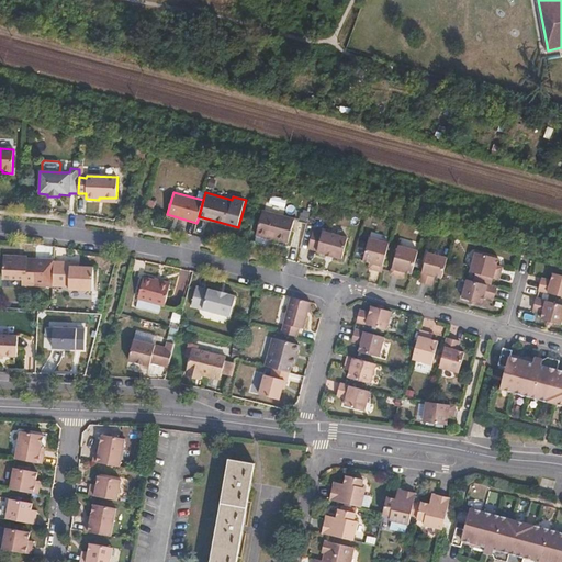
[(303,209),(301,218),(308,221),(312,211),(303,209)]
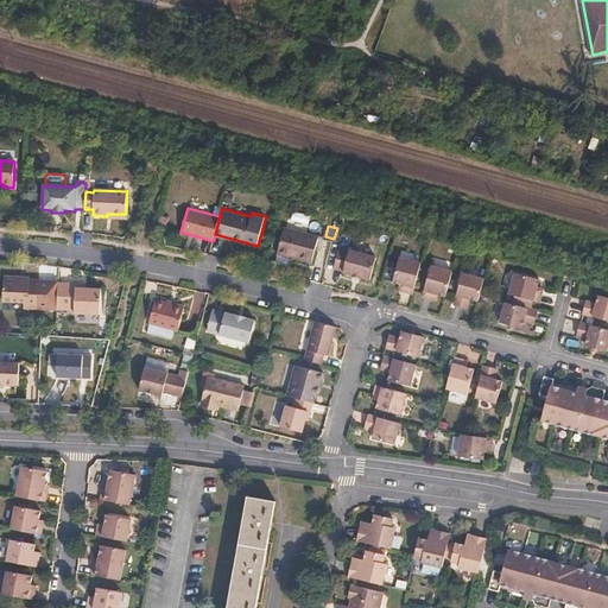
[(320,236),(285,227),(279,254),(290,257),(291,254),(314,261),(320,236)]
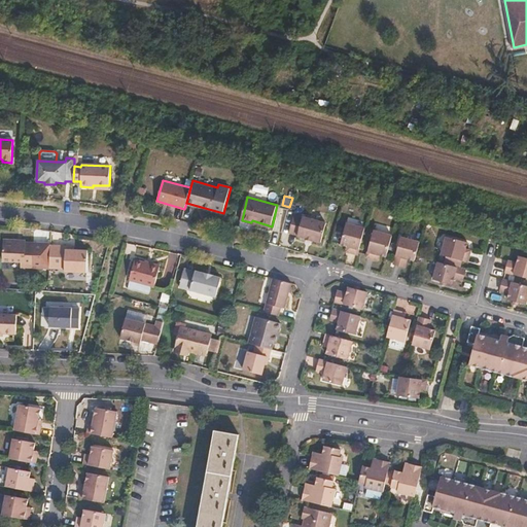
[(326,223),(303,216),(302,218),(294,216),(290,232),(297,234),(297,236),(306,238),(306,239),(311,241),(312,239),(322,243),(326,223)]
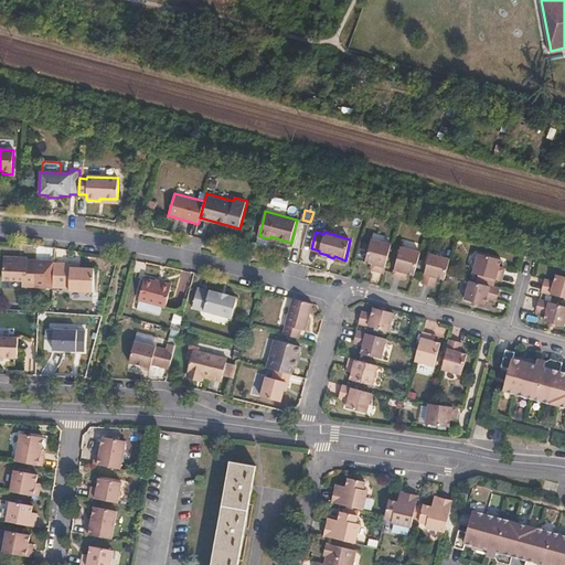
[(382,273),(390,245),(371,241),(364,263),(375,266),(375,270),(382,273)]
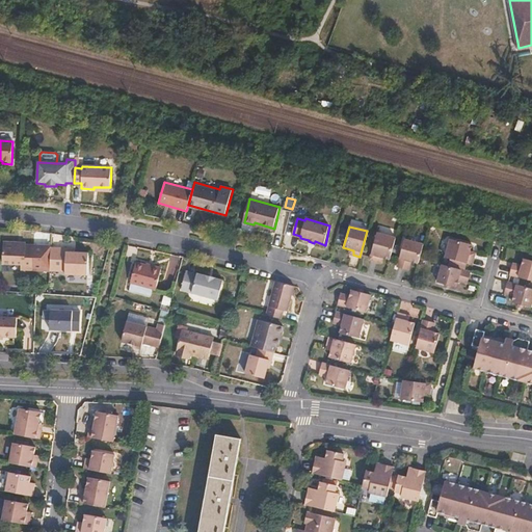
[(378,257),(388,260),(394,238),(375,233),(369,260),(377,262),(378,257)]
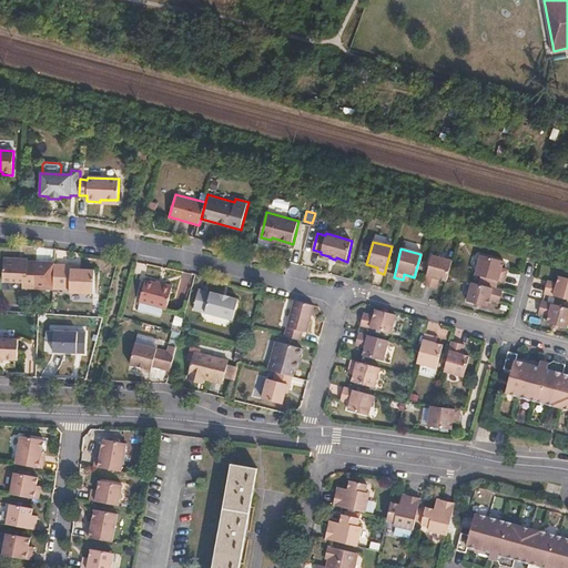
[(434,282),(444,285),(446,276),(450,261),(430,255),(423,285),(433,287),(434,282)]
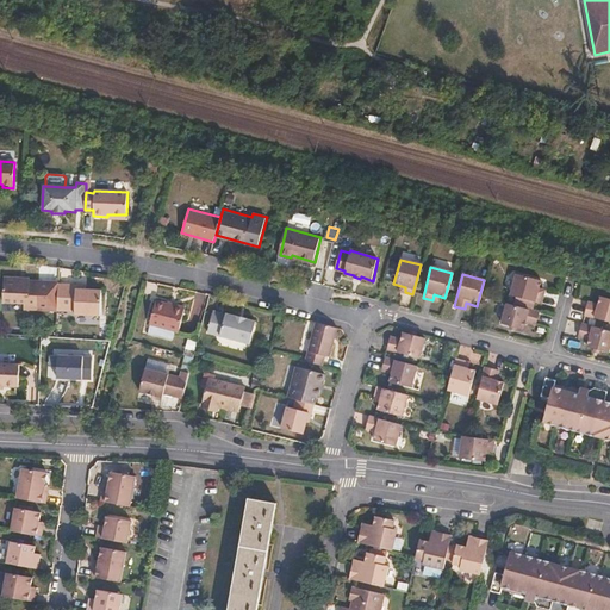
[(521,299),(541,305),(542,305),(545,297),(536,294),(540,281),(516,274),(511,297),(521,299)]
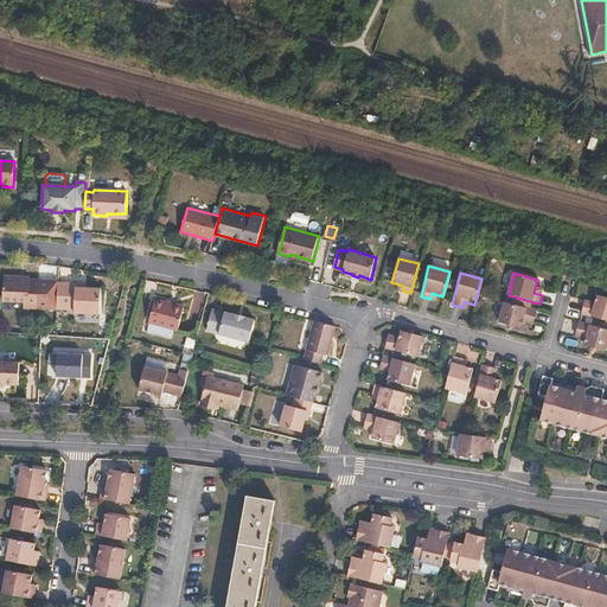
[(30,278),(30,276),(5,275),(2,299),(24,300),(24,308),(38,310),(57,311),(58,282),(58,280),(30,278)]
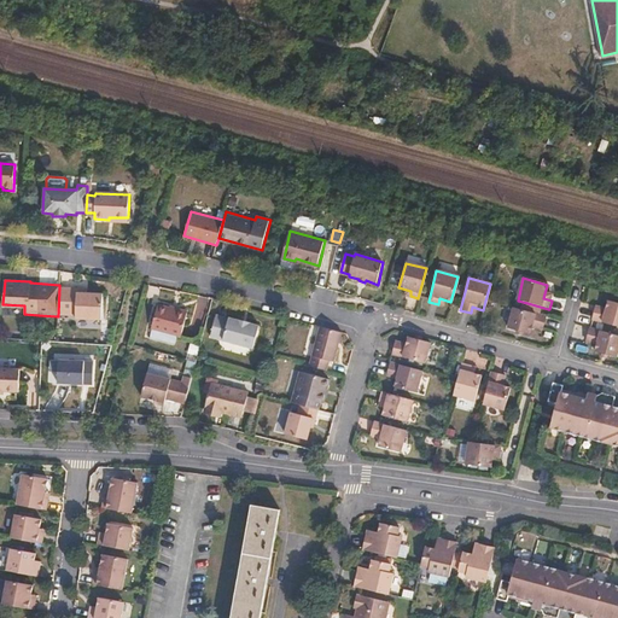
[(79,289),(59,287),(58,316),(77,316),(77,320),(103,321),(104,296),(79,295),(79,289)]
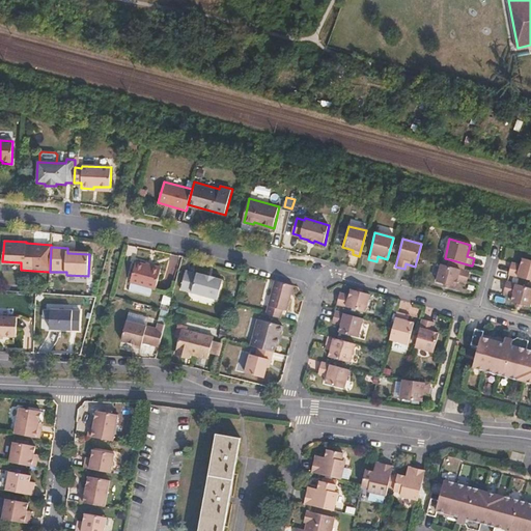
[(508,275),(530,281),(530,260),(523,258),(519,269),(510,267),(508,275)]
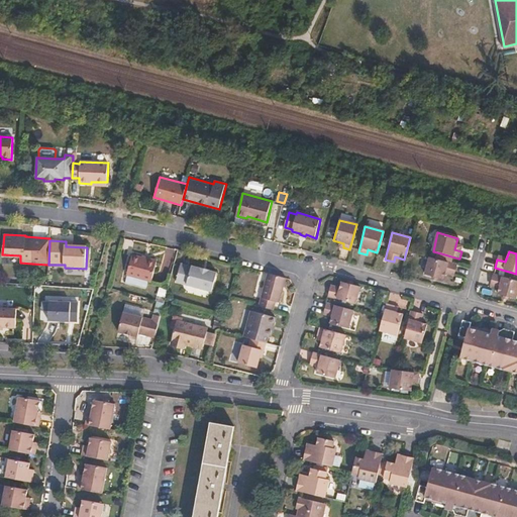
[(127,274),(151,281),(158,262),(133,253),(127,274)]
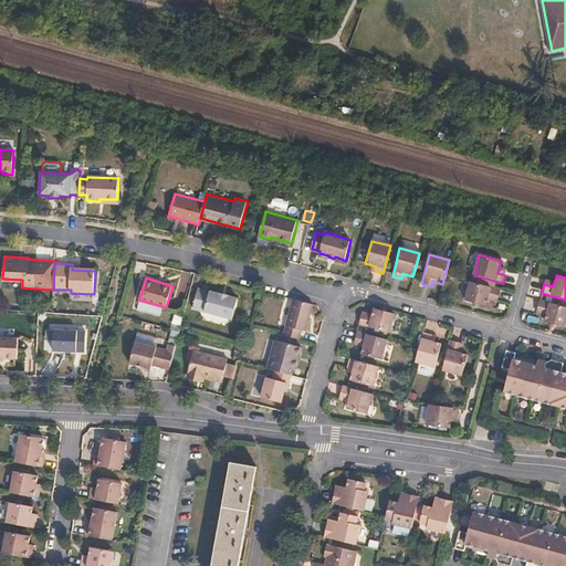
[(482,285),(501,291),(502,283),(483,278),(482,285)]
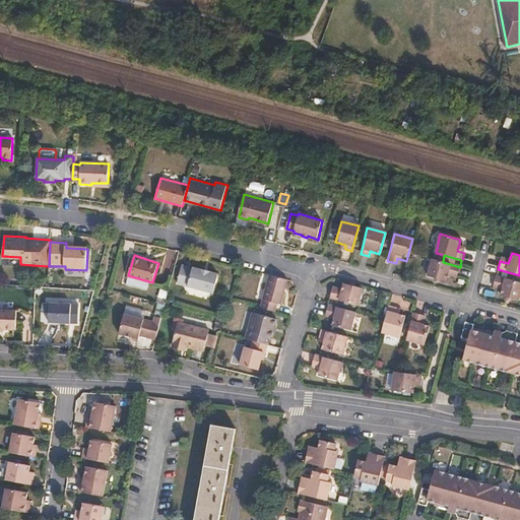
[(456,277),(460,267),(443,262),(432,259),(428,276),(445,281),(447,275),(456,277)]
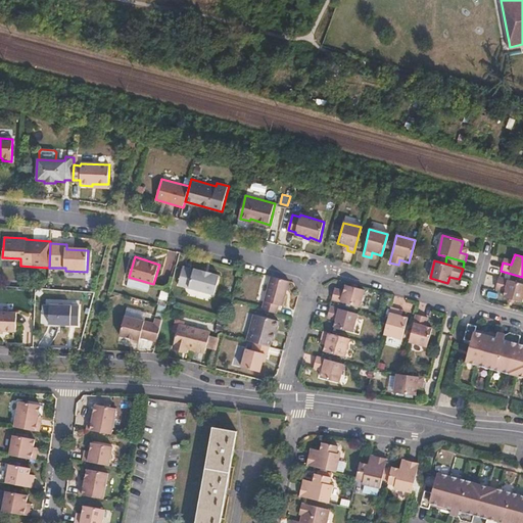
[(291,282),(273,277),(263,311),(278,315),(280,306),(284,307),(291,282)]
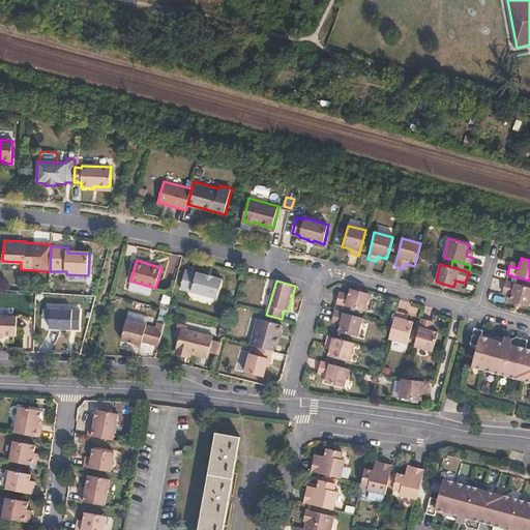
[(528,306),(529,299),(529,287),(505,281),(503,293),(511,295),(510,301),(528,306)]
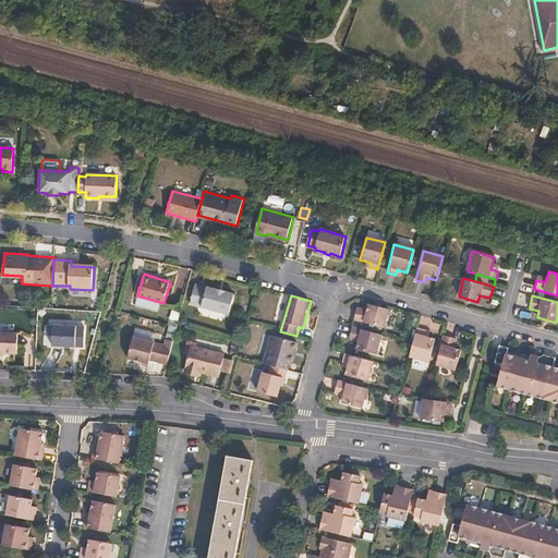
[(187,316),(226,326),(232,305),(223,302),(222,301),(213,298),(211,299),(205,298),(204,299),(193,296),(187,316)]
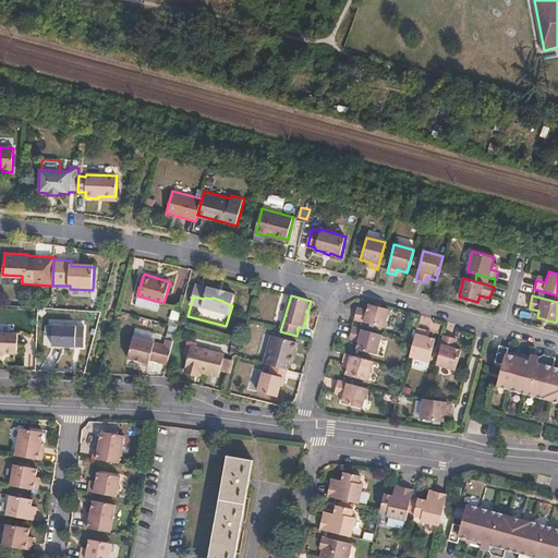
[(390,310),(368,303),(366,310),(358,308),(354,319),(385,328),(390,310)]
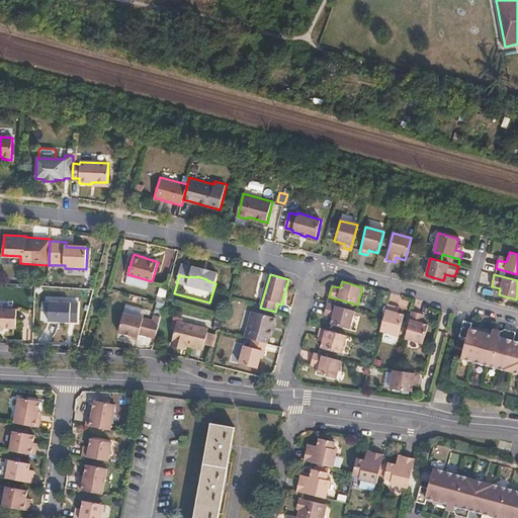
[(155,313),(161,315),(169,289),(162,287),(155,313)]
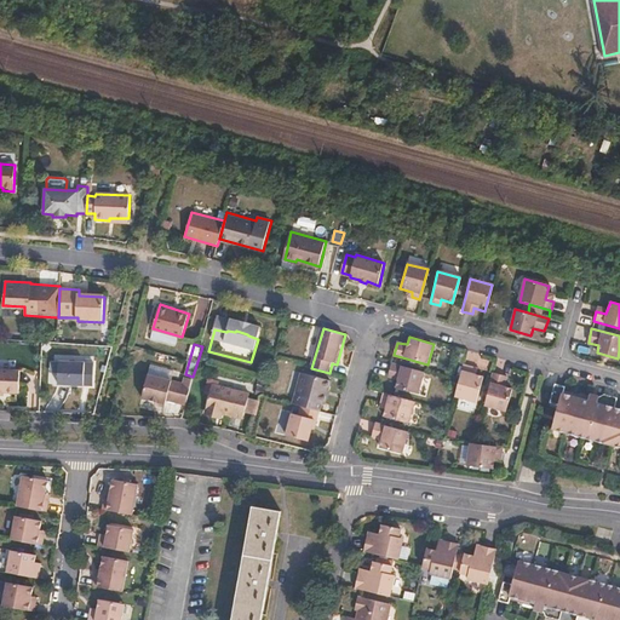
[(86,363),(59,362),(58,386),(85,388),(86,363)]
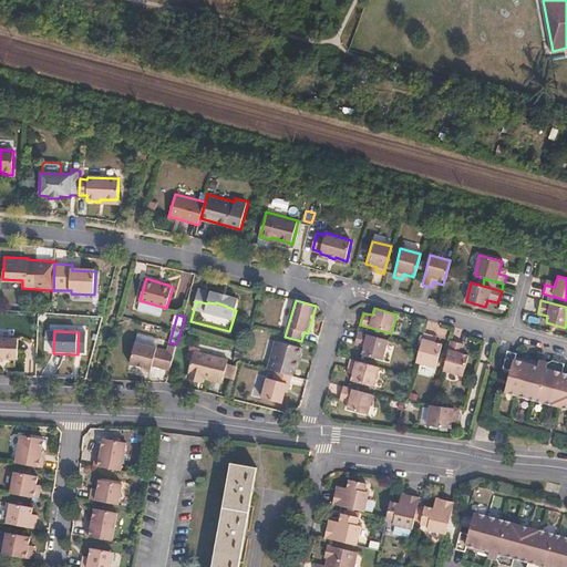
[(389,341),(358,332),(356,341),(366,344),(363,356),(382,362),(389,341)]
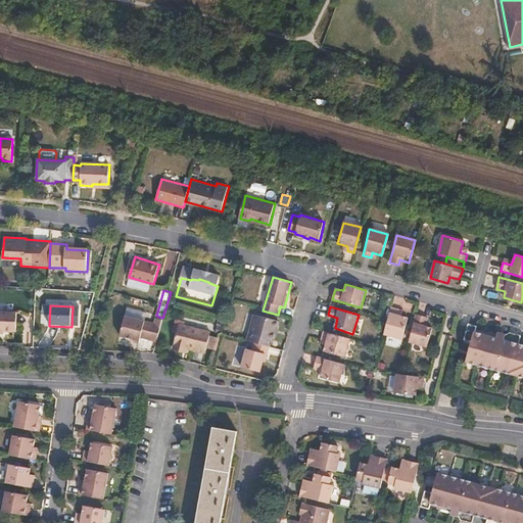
[(398,311),(390,307),(386,322),(383,334),(402,339),(408,320),(397,317),(398,311)]
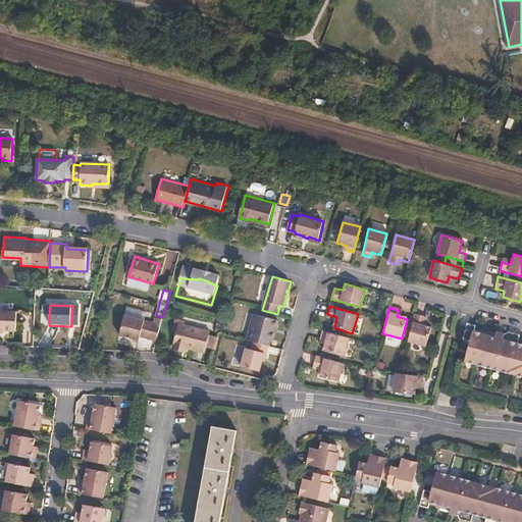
[(125,309),(123,317),(143,322),(145,314),(125,309)]
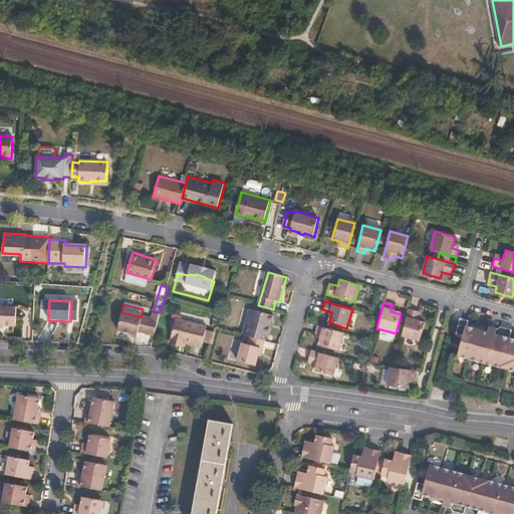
[(19,306),(0,305),(0,324),(18,325),(19,306)]
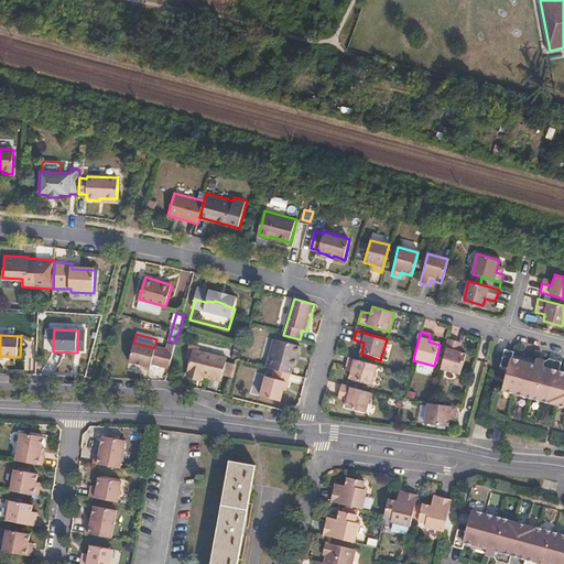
[(456,342),(447,339),(438,369),(458,375),(464,356),(454,353),(456,342)]
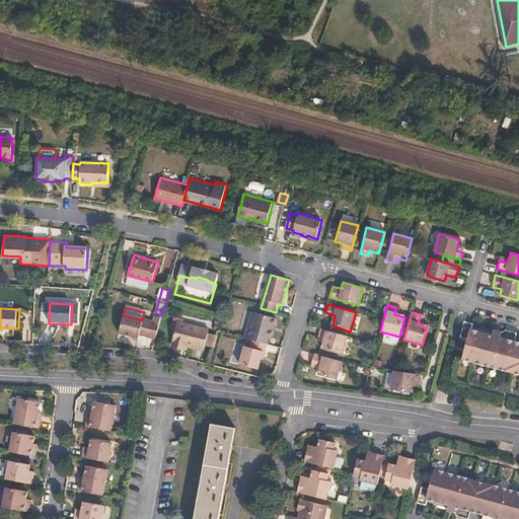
[(248,332),(273,340),(278,320),(253,313),(248,332)]
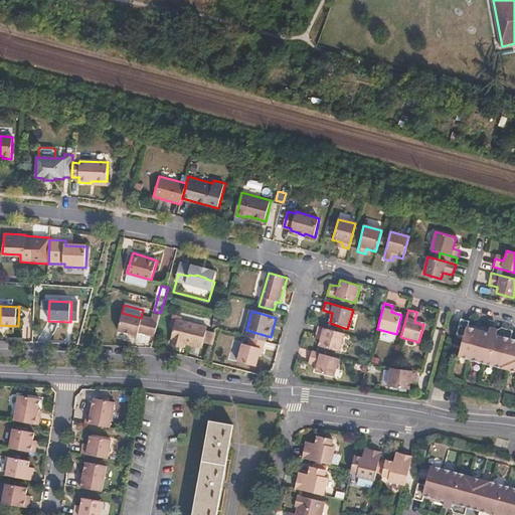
[(137,333),(154,338),(159,317),(153,315),(151,320),(141,318),(122,313),(117,332),(137,337),(137,333)]
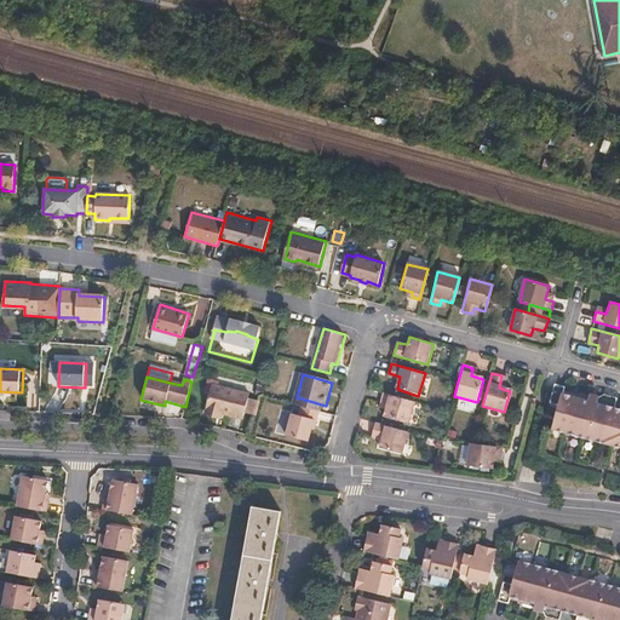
[(237,391),(211,385),(205,414),(222,418),(223,414),(231,417),(237,391)]
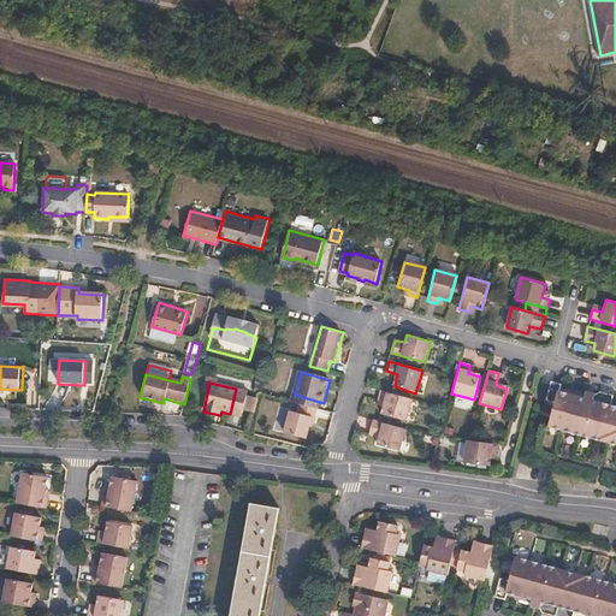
[(585,394),(582,401),(558,395),(560,388),(550,385),(544,403),(554,406),(548,431),(615,448),(615,409),(609,408),(610,397),(598,394),(592,396),(585,394)]
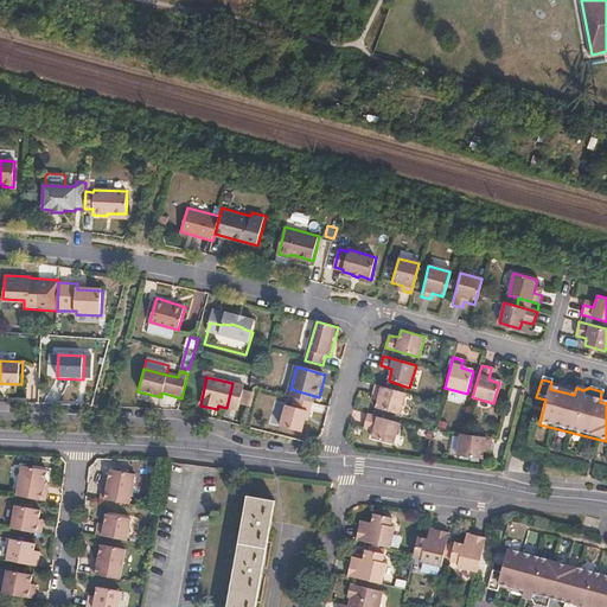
[(407,394),(375,385),(372,396),(378,397),(376,408),(401,415),(407,394)]
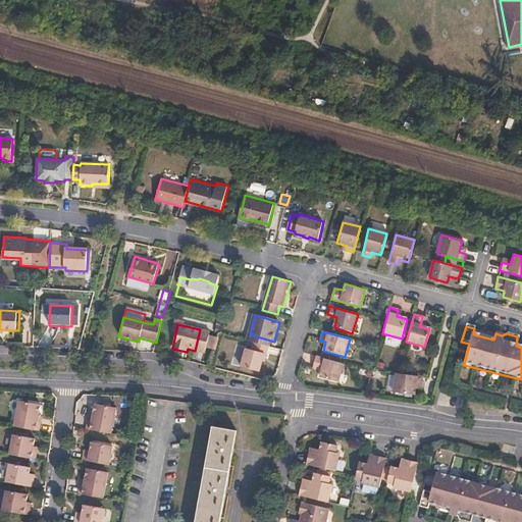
[(266,358),(269,349),(253,344),(251,352),(246,350),(240,369),(258,374),(264,357),(266,358)]
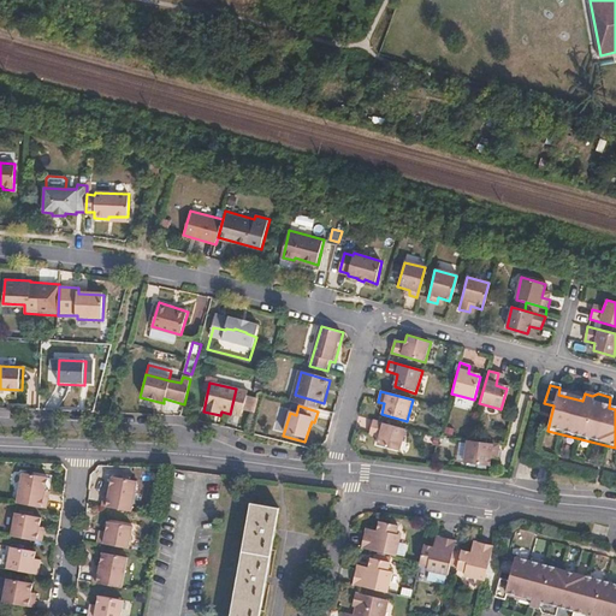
[(400,452),(406,430),(373,421),(371,431),(380,434),(378,446),(400,452)]
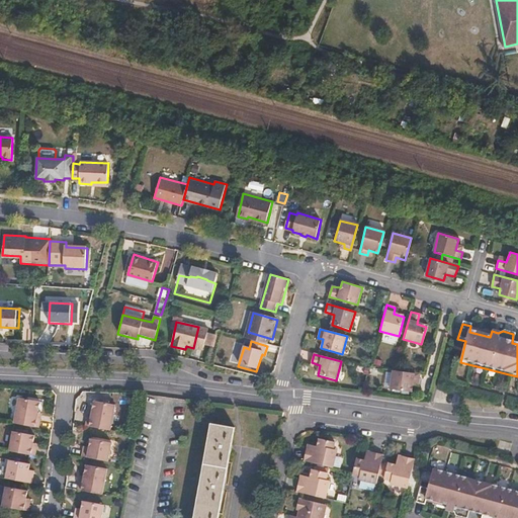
[(418,383),(419,374),(395,371),(391,370),(389,390),(411,393),(413,382),(418,383)]
